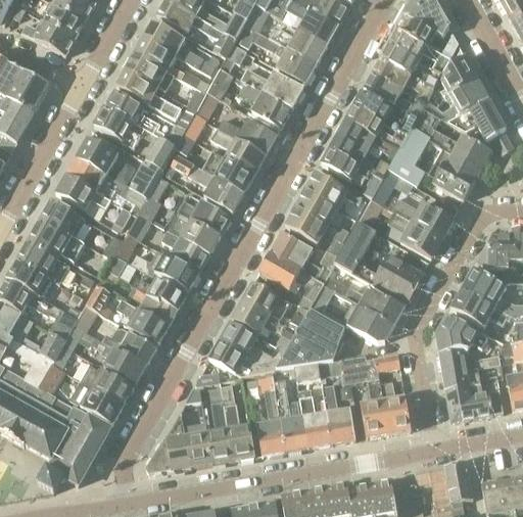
[(0,0),(0,20),(11,0),(0,0)]
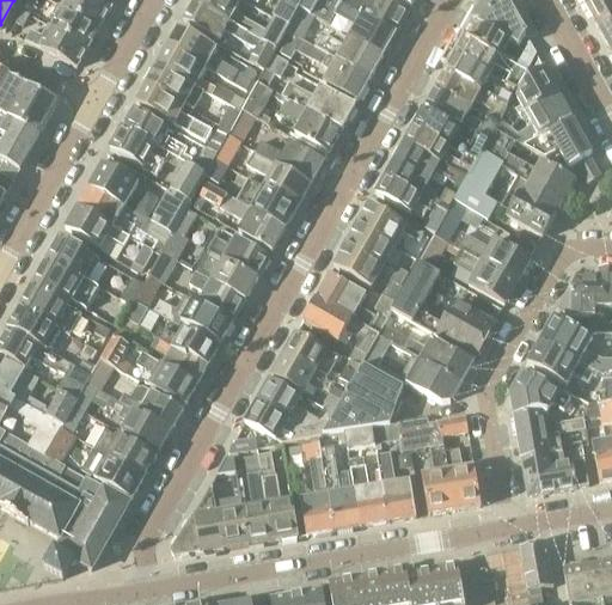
[(89,44),(99,24),(63,2),(59,0),(53,10),(57,13),(51,23),(89,44)]
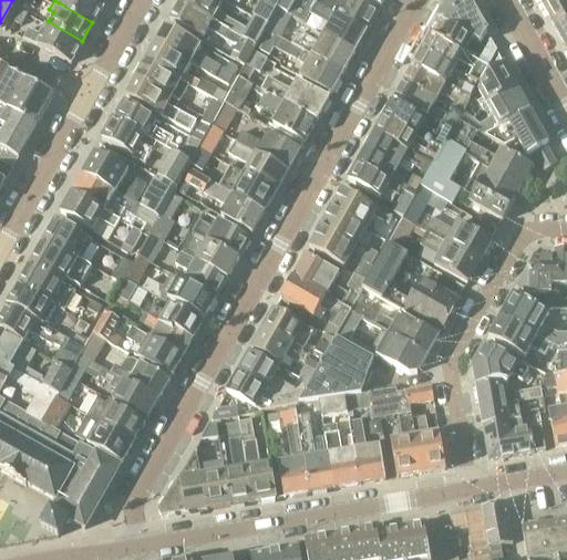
[(92,22),(103,3),(98,0),(60,0),(59,2),(92,22)]
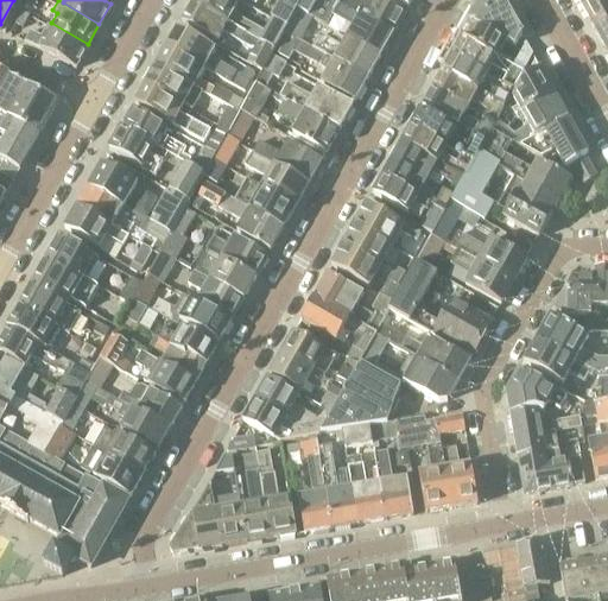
[(271,49),(273,44),(260,36),(254,32),(196,0),(190,0),(182,14),(219,36),(222,27),(251,43),(255,44),(248,57),(263,65),(271,49)]
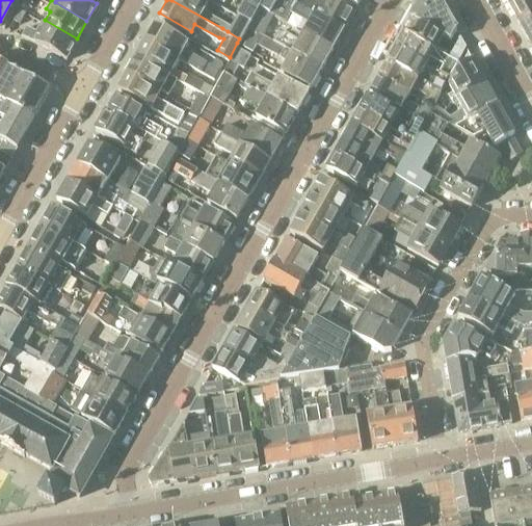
[(171,0),(222,28),(228,20),(205,7),(209,0),(171,0)]
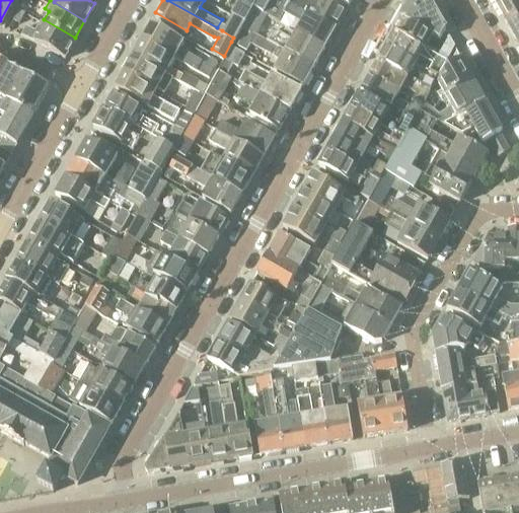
[(236,0),(231,10),(244,17),(252,3),(254,0),(236,0)]
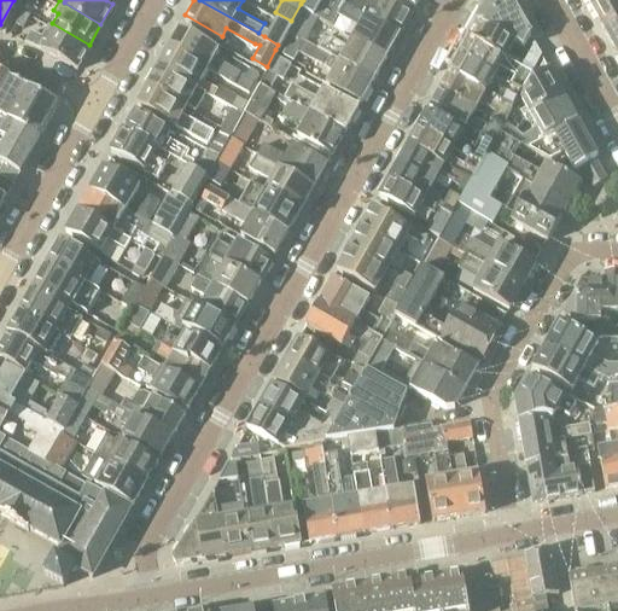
[(303,0),(301,4),(314,11),(320,0),(303,0)]
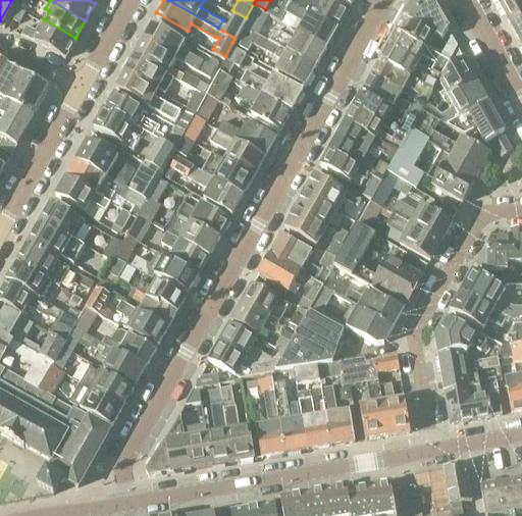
[(337,26),(292,0),(289,0),(284,8),(302,18),(297,27),(326,44),(337,26)]
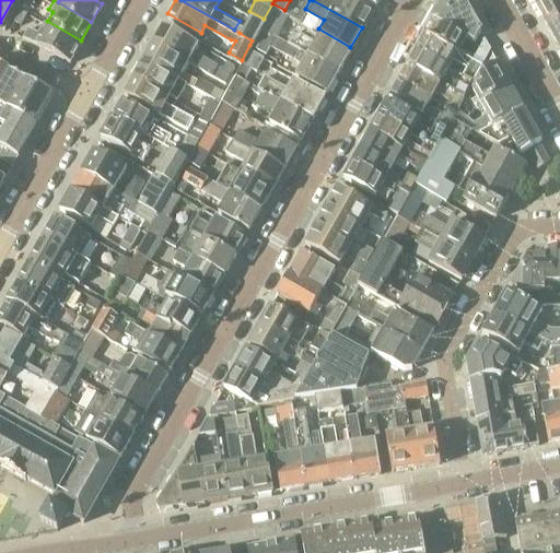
[(313,0),(362,27),(374,6),(364,0),(313,0)]
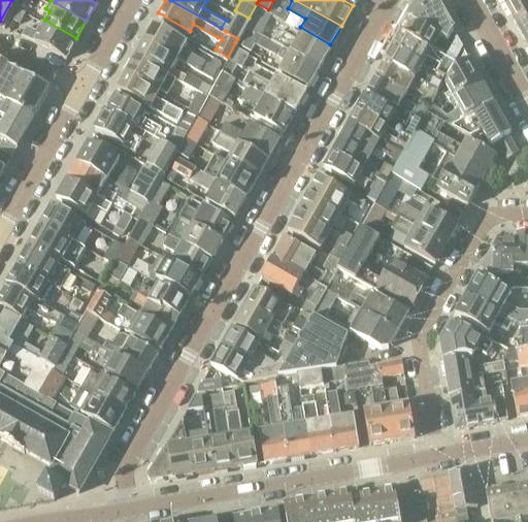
[(416,0),(407,14),(438,32),(439,31),(448,36),(453,26),(438,0),(416,0)]
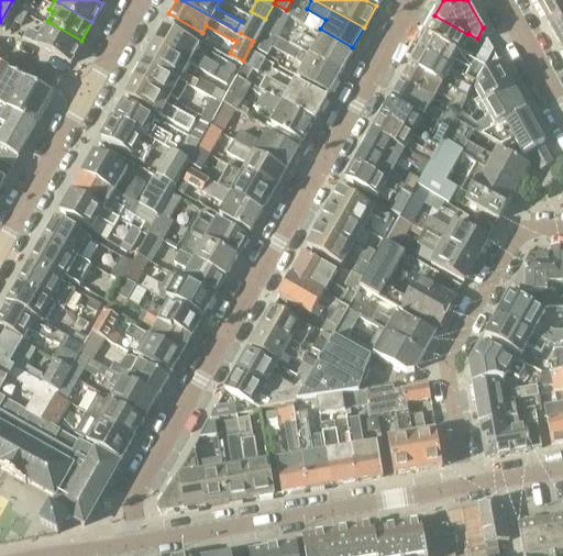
[(538,0),(552,25),(562,19),(562,0),(538,0)]
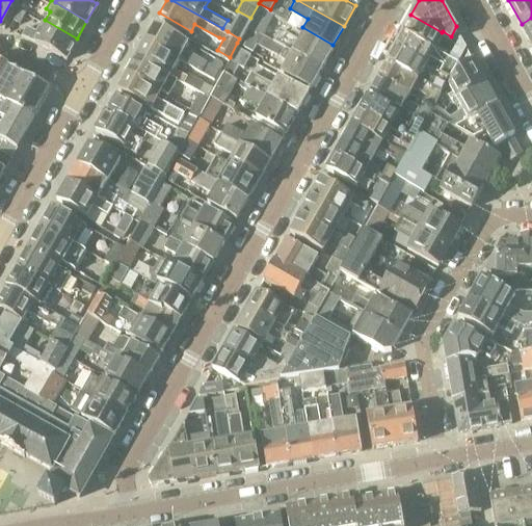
[(247,23),(253,26),(261,31),(262,30),(273,11),(270,9),(259,3),(250,18),(247,23)]
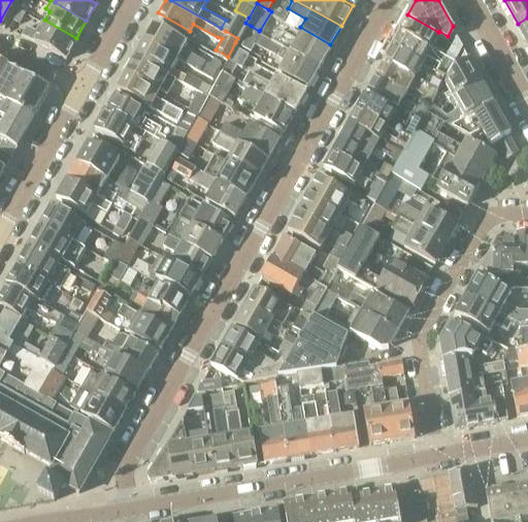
[(13,15),(20,20),(26,8),(19,5),(13,15)]
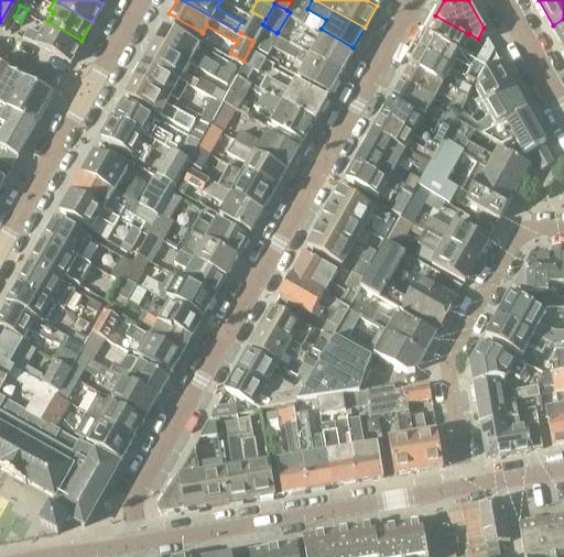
[(262,24),(266,19),(251,11),(250,12),(252,13),(241,33),(253,41),(262,24)]
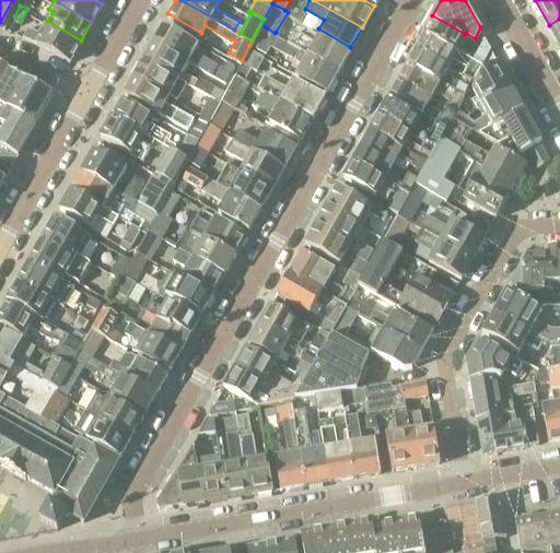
[(432,15),(423,32),(480,63),(489,47),(479,42),(471,56),(467,54),(470,47),(461,43),(465,34),(432,15)]
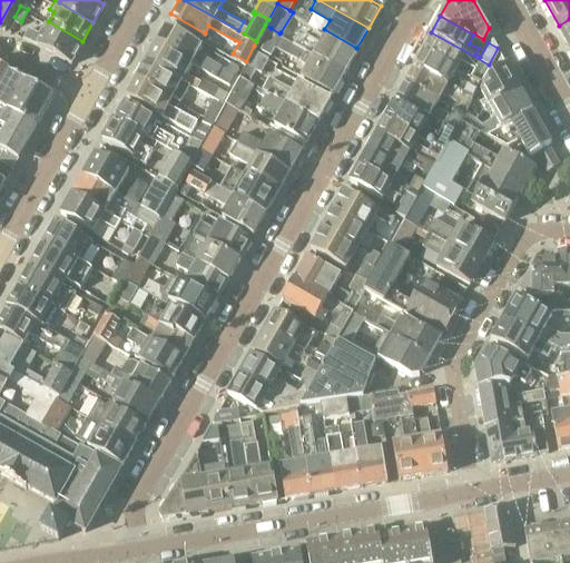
[(82,41),(48,21),(45,19),(38,30),(28,25),(23,35),(37,41),(71,60),(82,41)]
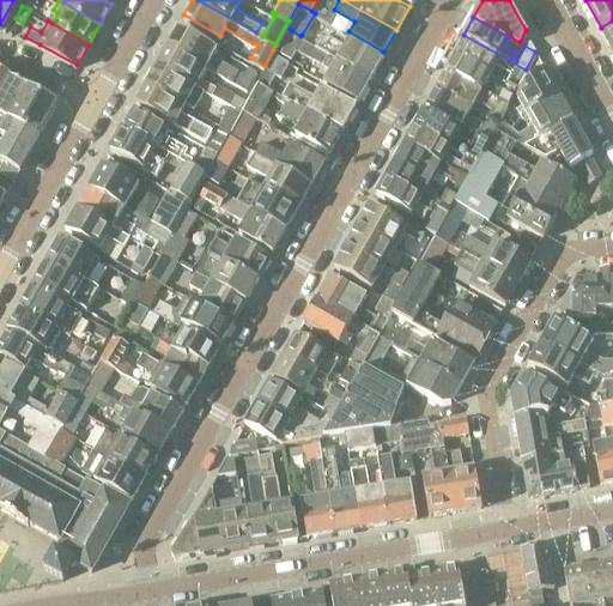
[(612,20),(601,28),(612,49),(612,20)]
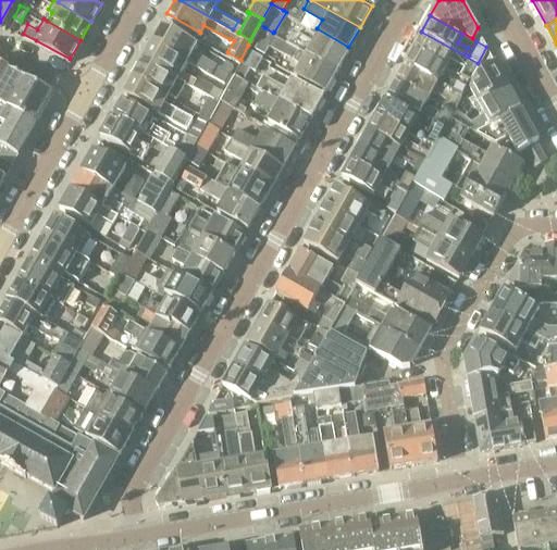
[(162,21),(153,38),(197,62),(224,78),(230,69),(218,62),(219,60),(194,47),(198,39),(162,21)]
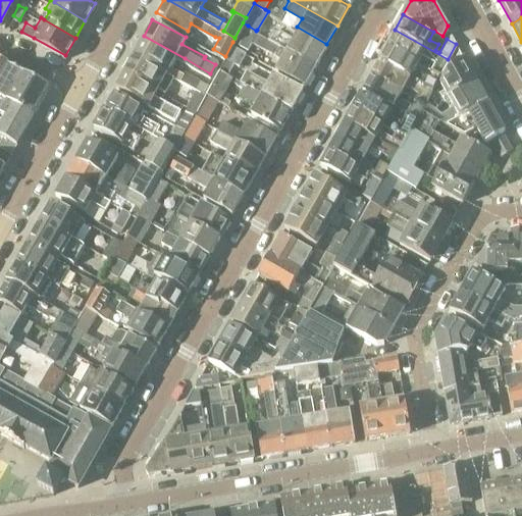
[(274,66),(305,84),(316,63),(268,37),(257,30),(256,31),(248,26),(239,41),(248,46),(252,39),(280,56),(274,66)]
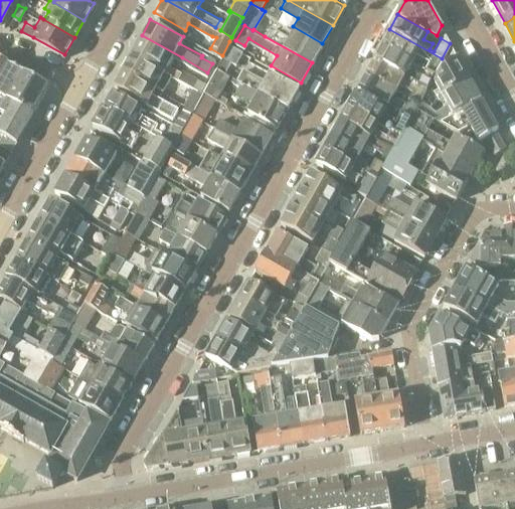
[(271,25),(265,36),(312,62),(322,43),(293,26),(289,35),(271,25)]
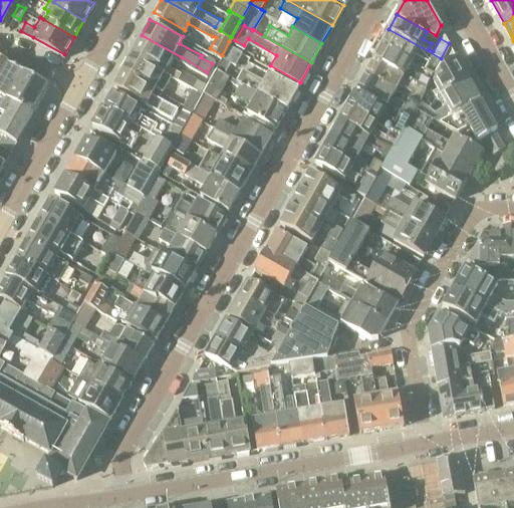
[(434,71),(441,58),(389,29),(380,42),(412,59),(416,51),(428,58),(424,66),(434,71)]
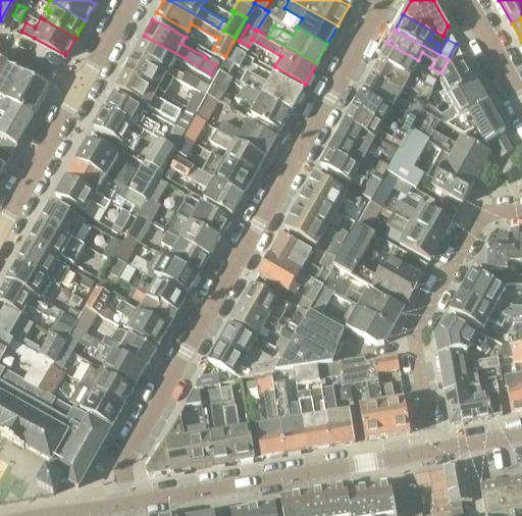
[(452,32),(447,39),(456,44),(457,43),(452,32)]
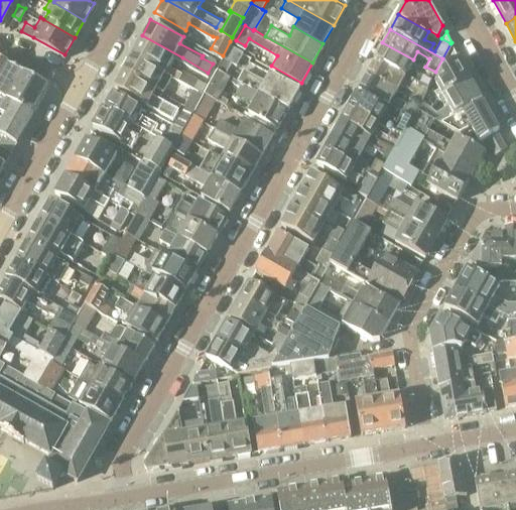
[(180,61),(182,57),(142,35),(133,51),(172,74),(189,83),(204,91),(204,89),(208,82),(181,68),(181,69),(169,62),(171,57),(176,60),(177,59),(180,61)]
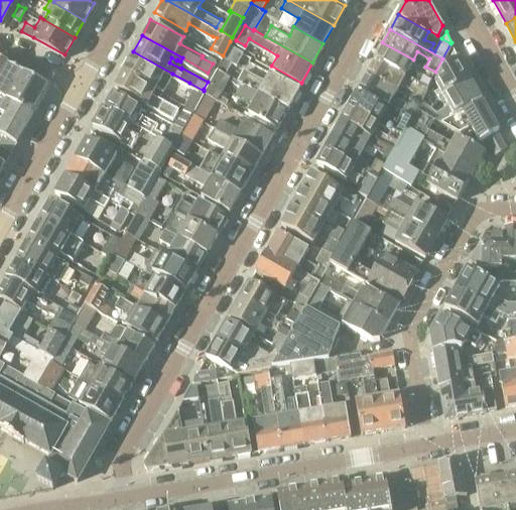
[(243,49),(230,41),(223,55),(217,66),(229,72),(229,71),(225,69),(230,59),(236,62),(243,49)]
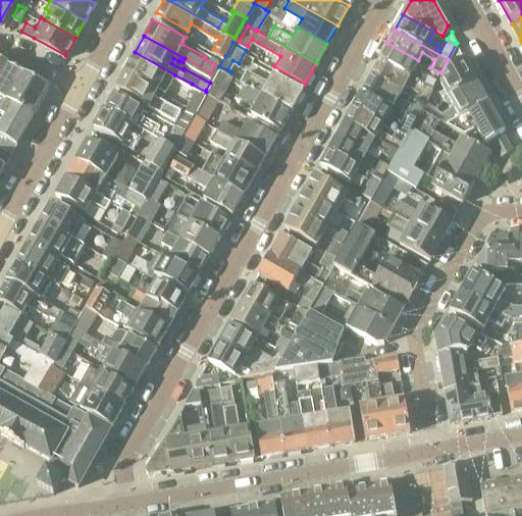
[(432,88),(440,72),(430,67),(427,72),(415,65),(418,60),(386,43),(378,57),(432,88)]
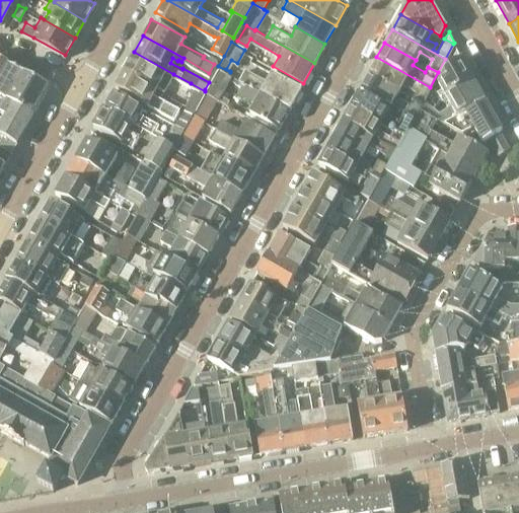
[(134,52),(125,67),(157,86),(164,90),(173,74),(134,52)]
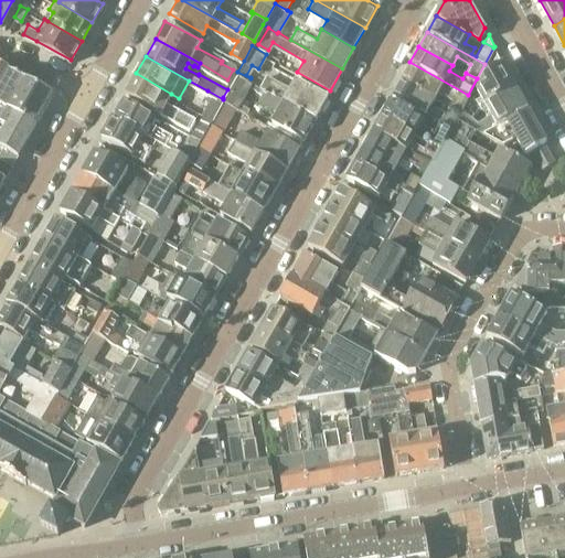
[(515,83),(502,60),(486,68),(476,86),(480,94),(476,97),(480,104),(482,108),(484,107),(482,102),(515,83)]
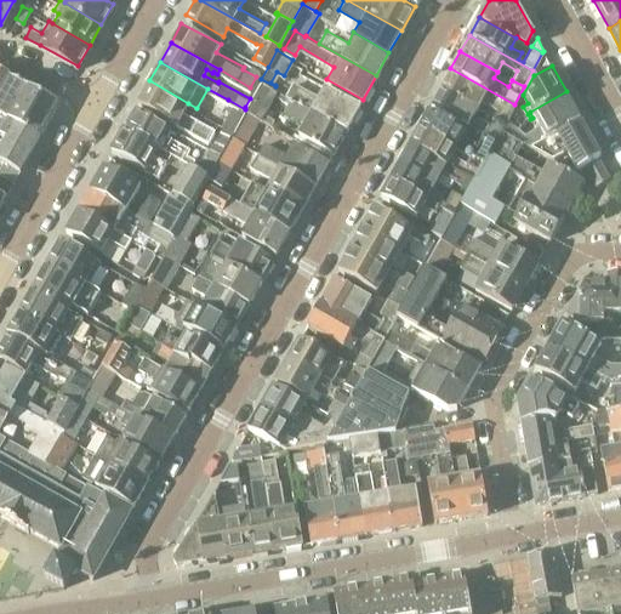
[(0,67),(0,109),(40,131),(58,98),(26,80),(0,67)]
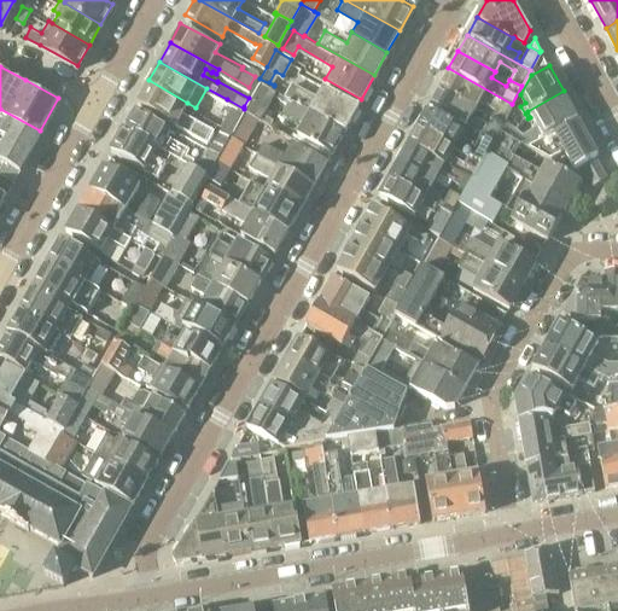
[(502,120),(503,117),(512,104),(448,68),(438,85),(476,105),(479,98),(495,106),(491,114),(502,120)]
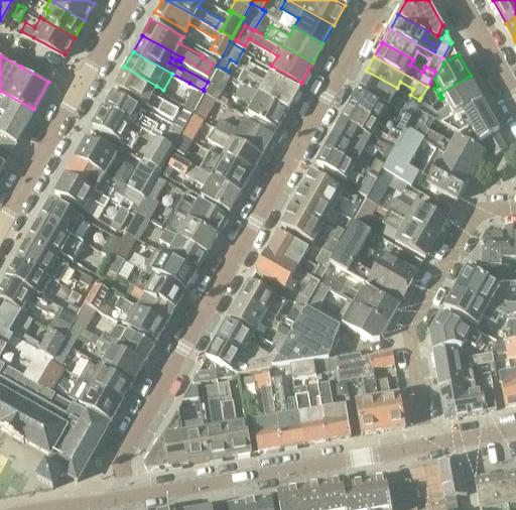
[(217,66),(208,82),(204,89),(220,98),(224,91),(219,89),(229,72),(217,66)]
